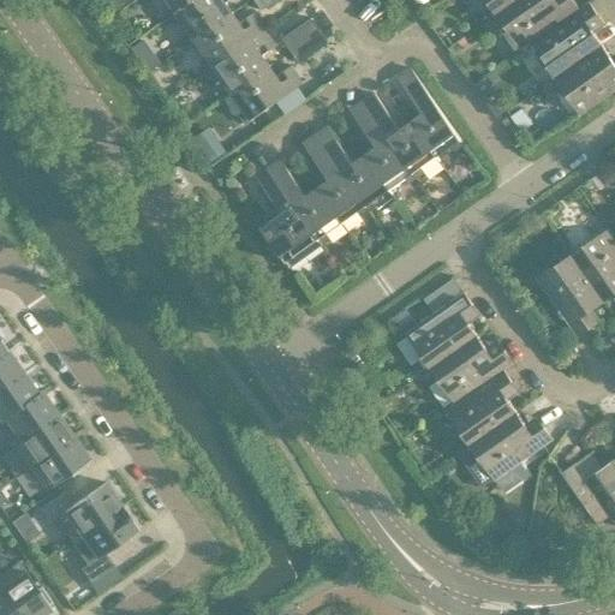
[(165,9),(171,17),(193,0),(166,0),(169,5),(165,9)]
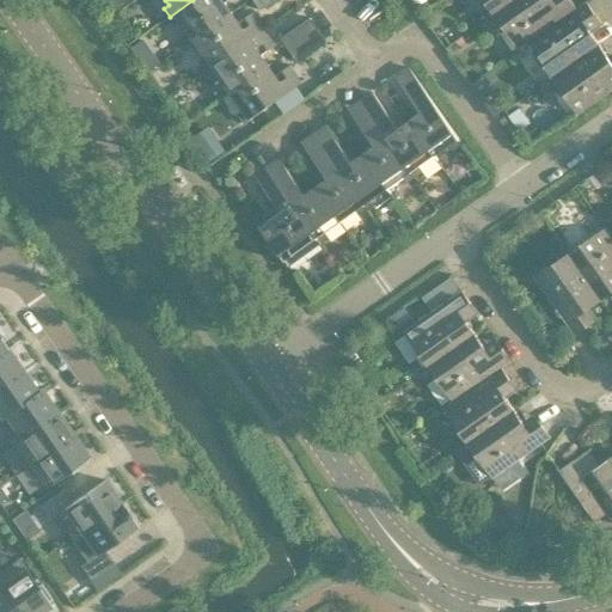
[(181,22),(194,40),(232,13),(225,4),(228,0),(193,0),(170,17),(175,25),(181,22)]
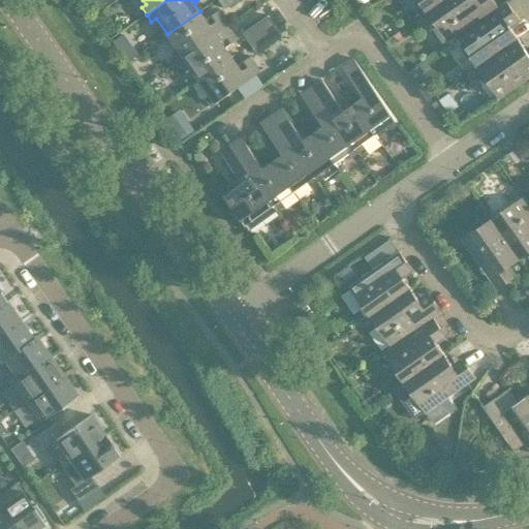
[(240,0),(218,0),(225,10),(240,0)]
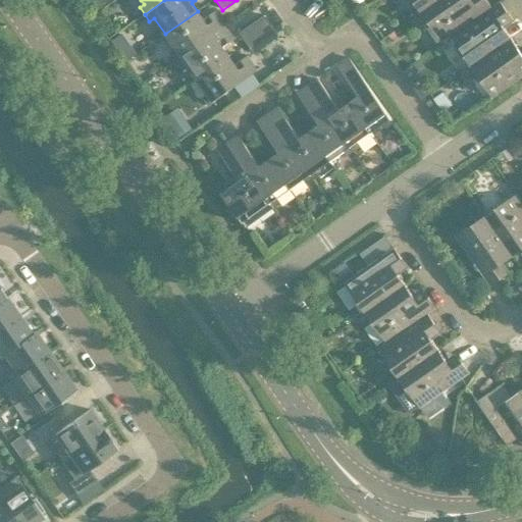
[(412,0),(419,10),(414,13),(418,18),(423,15),(421,12),(438,0),(412,0)]
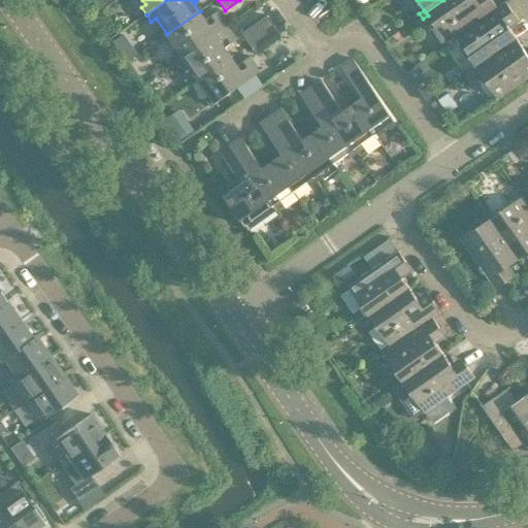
[(443,0),(426,12),(428,15),(448,43),(456,38),(456,37),(497,8),(497,7),(491,0),(443,0)]
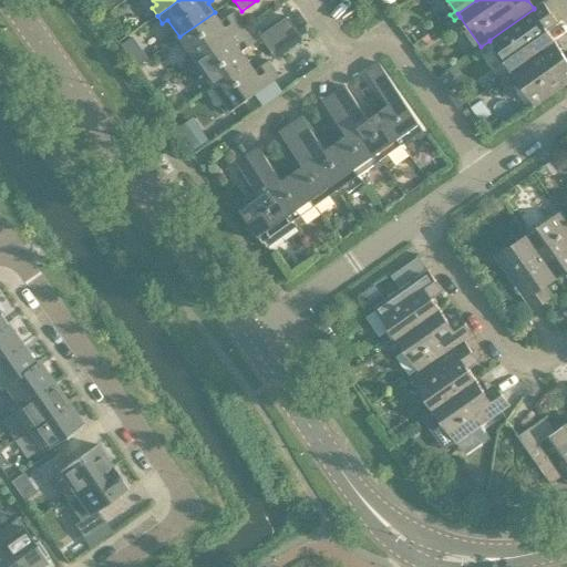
[(534,9),(490,40),(490,41),(509,70),(505,73),(508,79),(514,75),(512,72),(555,42),(548,31),(558,24),(543,1),(534,8),(534,9)]
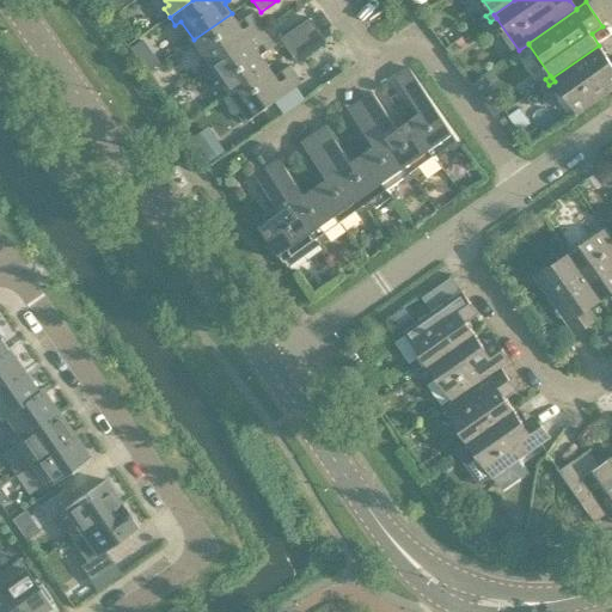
[(201,62),(207,71),(265,30),(254,13),(239,24),(232,13),(194,40),(207,59),(201,62)]
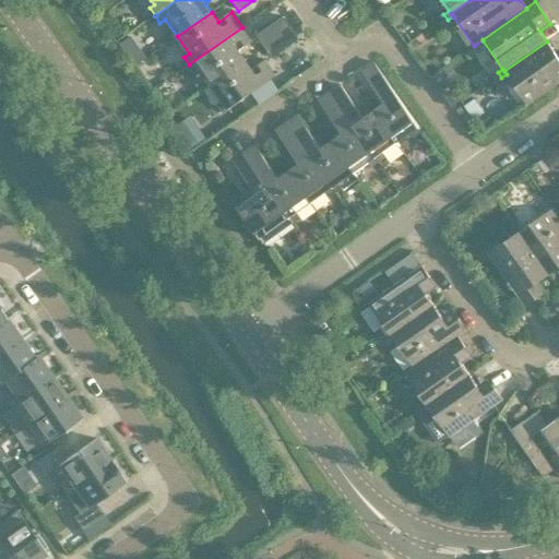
[(448,20),(443,14),(438,19),(442,24),(448,20)]
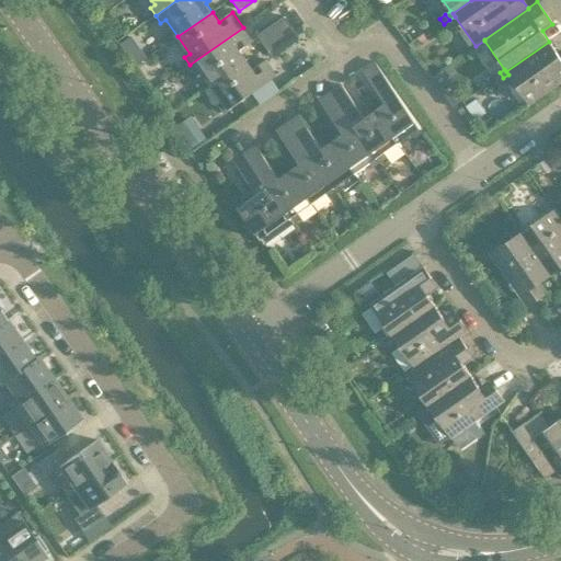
[(258,36),(265,47),(293,29),(284,18),(258,36)]
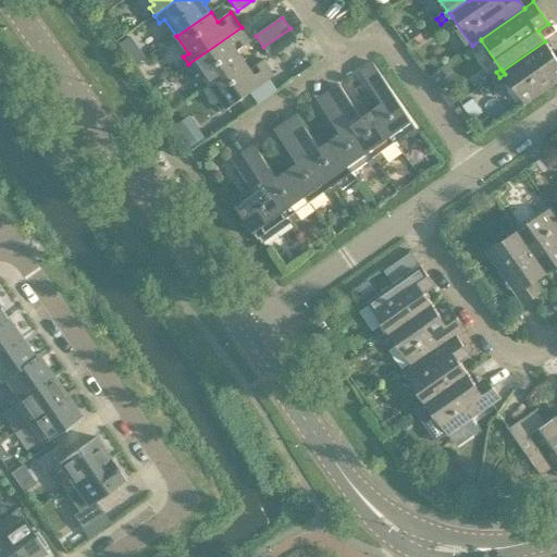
[(251,41),(242,27),(188,64),(194,71),(198,67),(210,85),(245,60),(238,51),(251,41)]
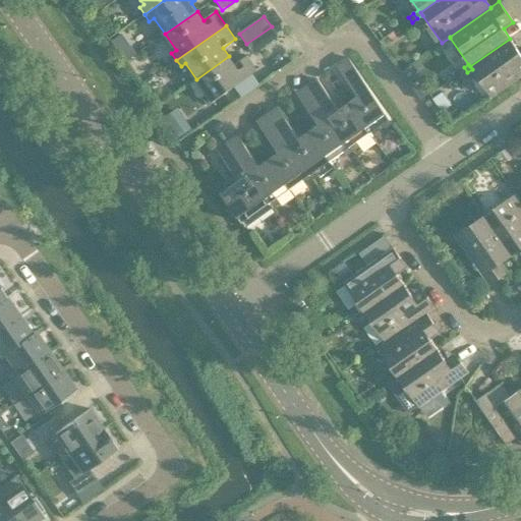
[(279,38),(272,26),(246,44),(253,55),(279,38)]
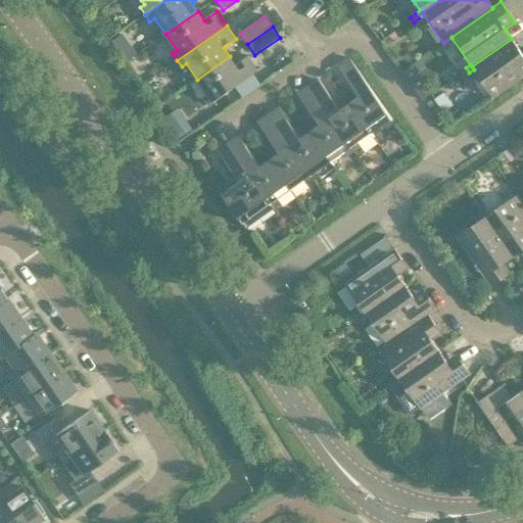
[(512,39),(472,66),(474,69),(493,97),(522,76),(522,45),(519,48),(512,39)]
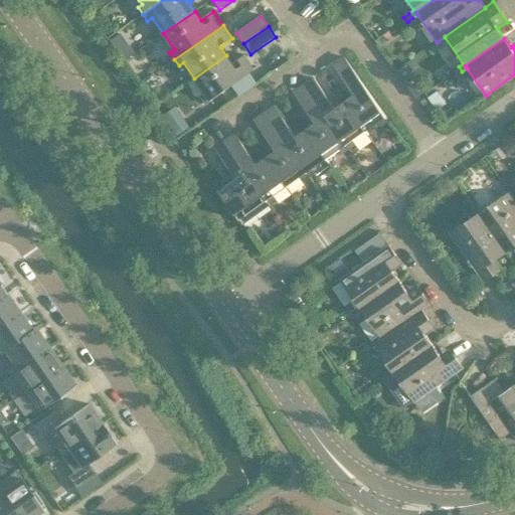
[(232,64),(226,55),(194,78),(205,94),(200,97),(206,105),(254,70),(244,55),(232,64)]
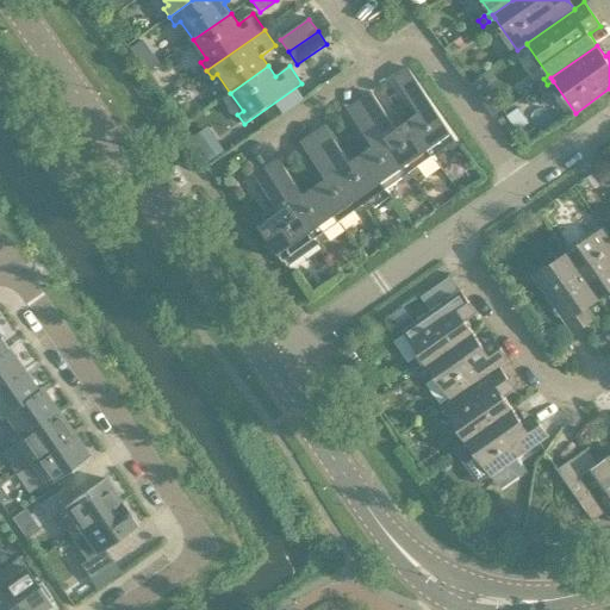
[(409,123),(433,156),(449,145),(453,151),(461,145),(458,139),(408,69),(396,78),(421,114),(409,123)]
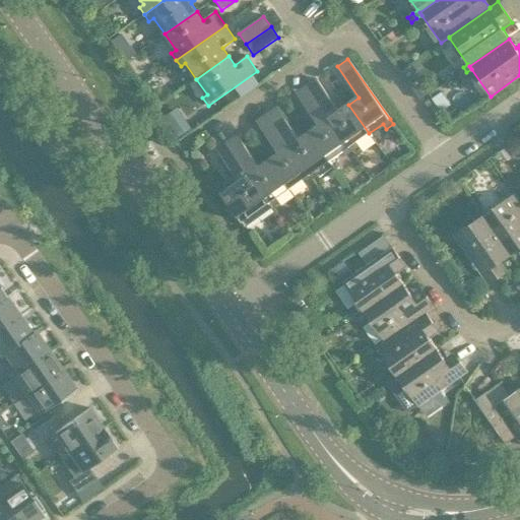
[(463,67),(458,71),(461,76),(466,72),(463,67)]
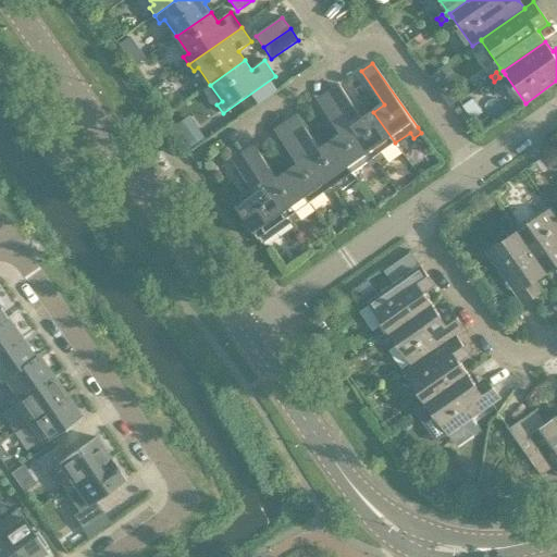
[(339,86),(329,94),(378,163),(384,158),(381,152),(395,143),(373,112),(363,119),(339,86)]
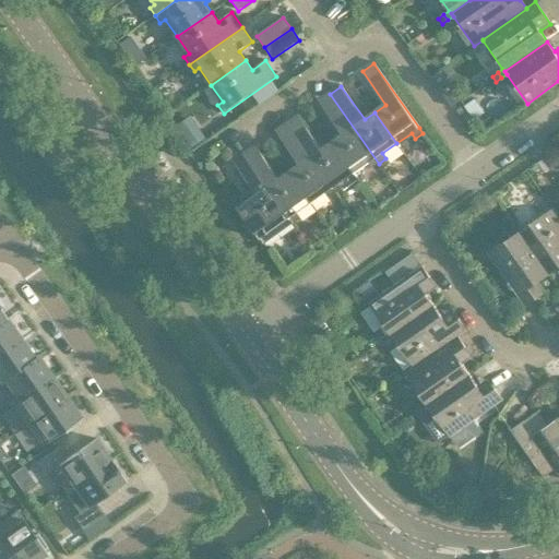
[(458,92),(447,99),(452,107),(463,99),(458,92)]
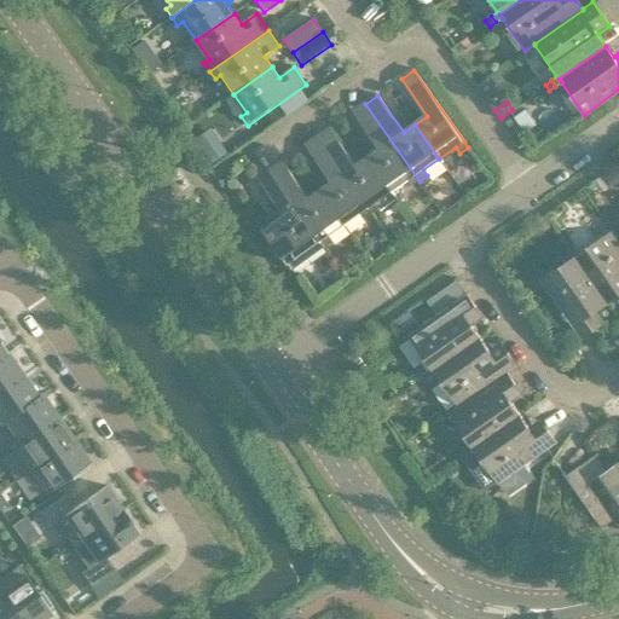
[(420,181),(365,104),(353,113),(379,150),(368,157),(392,192),(408,181),(411,186),(420,181)]
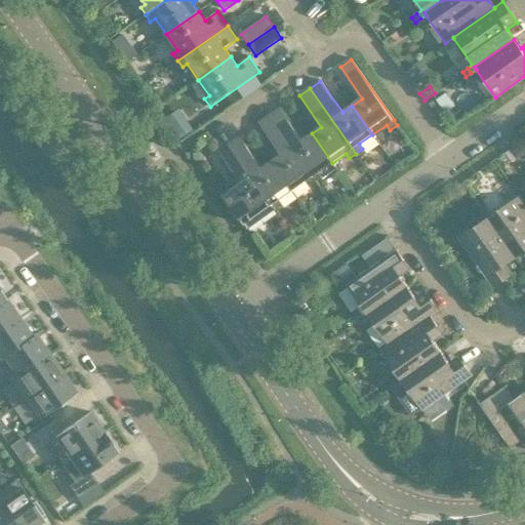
[(159,91),(152,96),(159,107),(166,101),(159,91)]
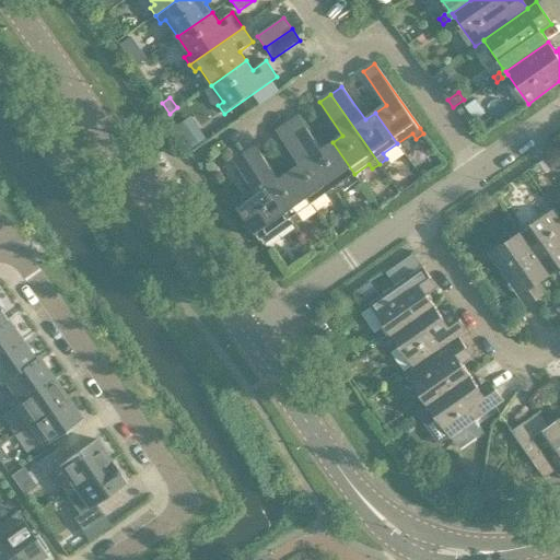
[(466,106),(465,106),(475,119),(485,113),(475,100),(466,106)]
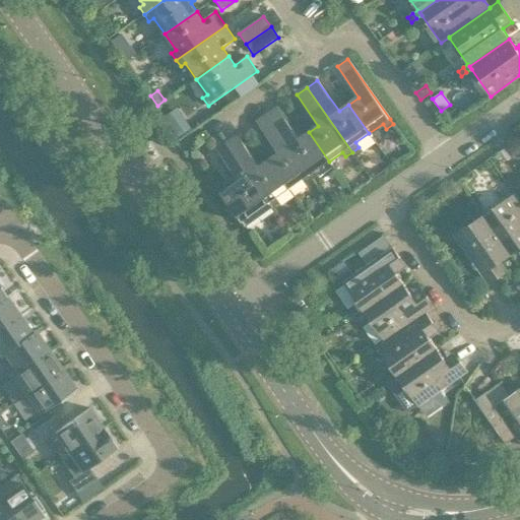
[(277,108),(267,115),(312,180),(319,175),(316,171),(329,161),(309,132),(299,139),(277,108)]
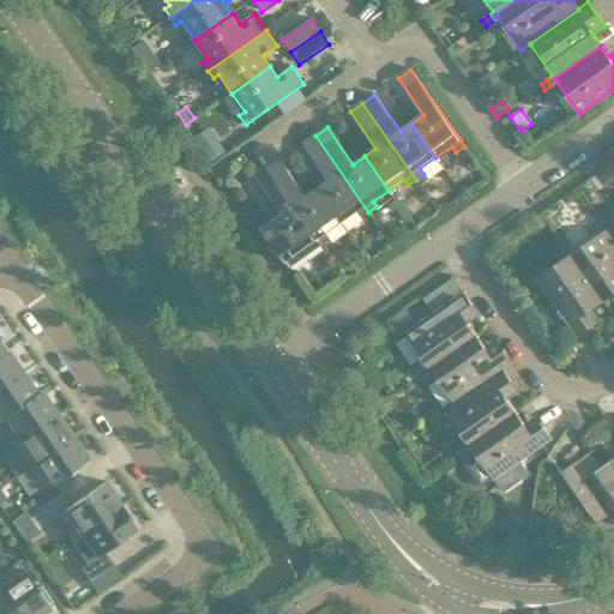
[(368,212),(315,136),(304,144),(329,181),(317,188),(342,223),(357,212),(361,218),(368,212)]
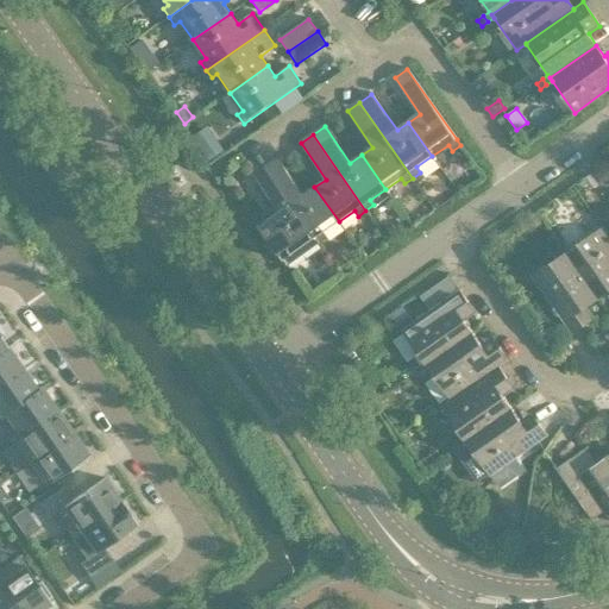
[(278,159),(265,168),(319,243),(327,238),(322,232),(339,221),(314,187),(303,195),(278,159)]
